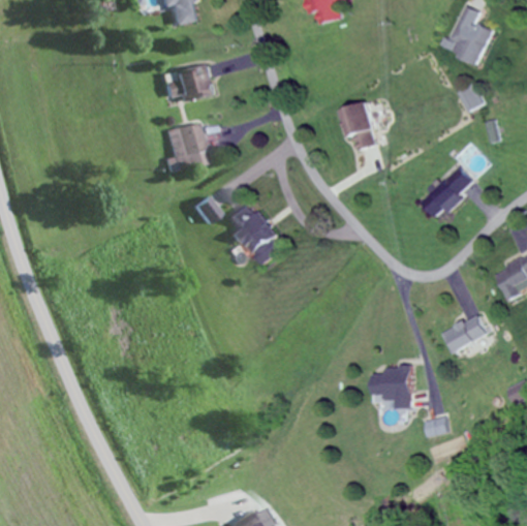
[(196,21),(192,0),(158,0),(160,8),(166,6),(171,26),(196,21)]
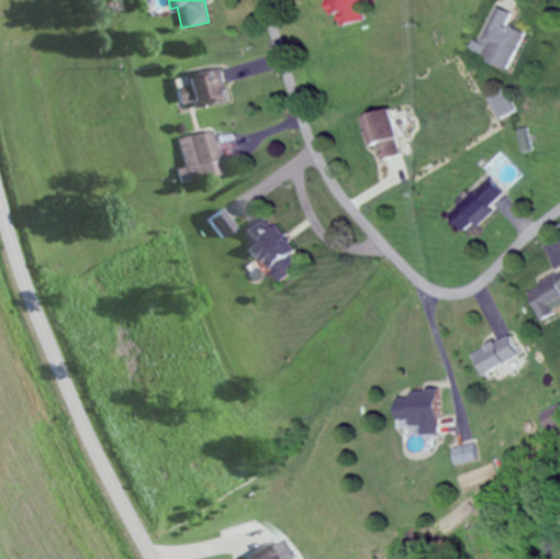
[(328,0),(331,13),(334,12),(337,24),(361,19),(359,8),(367,6),(366,0),(328,0)]
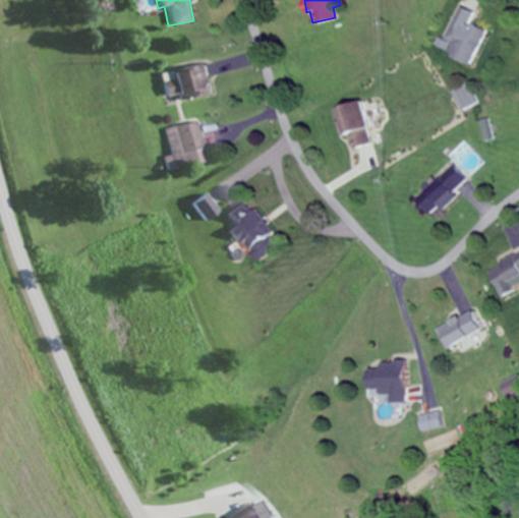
[(482,31),(466,23),(471,13),(455,6),(436,51),(467,65),(482,31)]
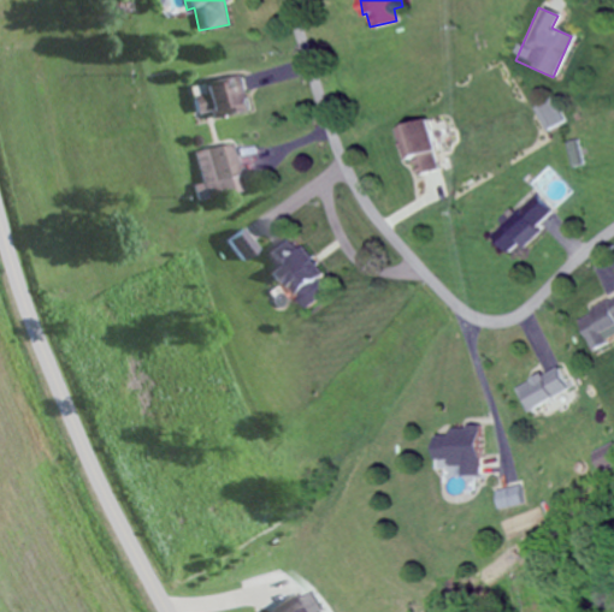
[(243,106),(234,73),(187,88),(196,119),(243,106)]
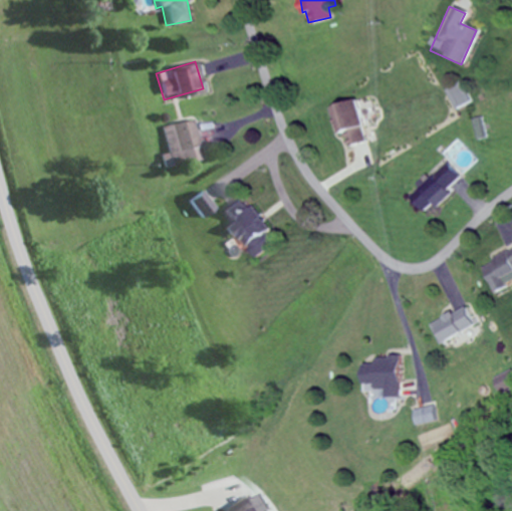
[(166,124),(174,152),(198,145),(190,117),(166,124)]
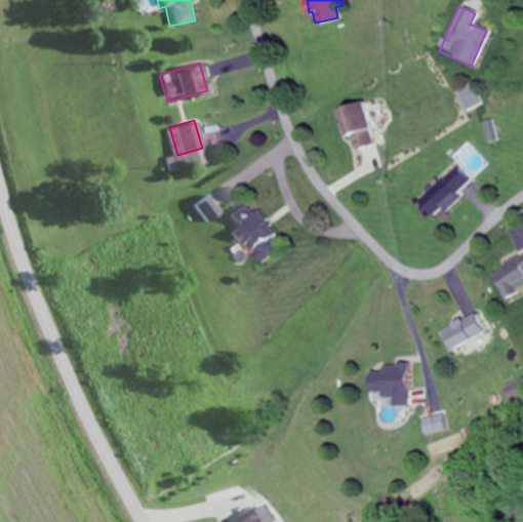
[(415,201),(433,218),(458,196),(455,193),(472,177),(457,162),(415,201)]
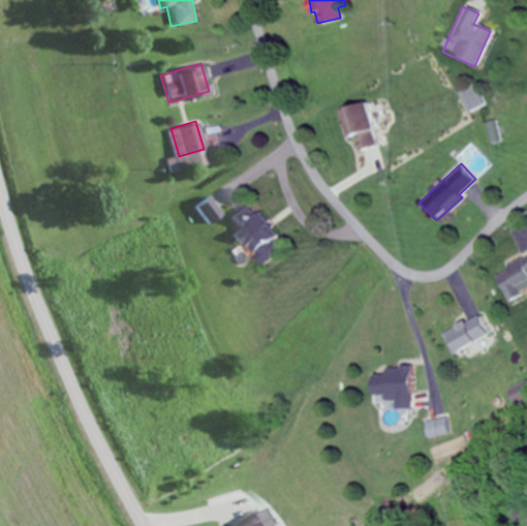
[(215,223),(228,243),(236,239),(246,254),(274,237),(251,200),(215,223)]
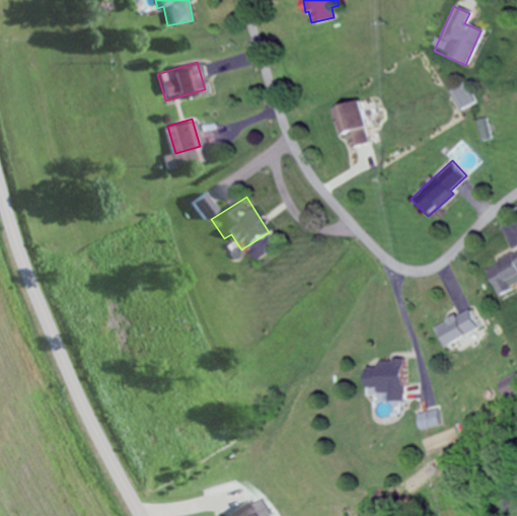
[(516,251),(486,267),(499,295),(513,288),(509,280),(516,276),(516,251)]
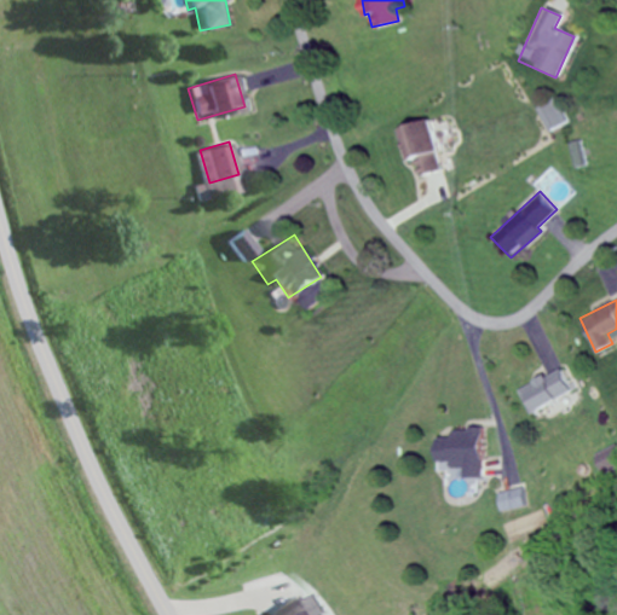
[(530,412),(575,388),(553,347),(540,354),(549,372),(517,389),(530,412)]
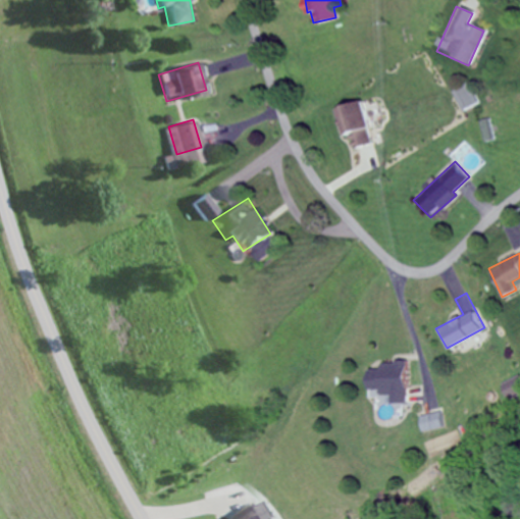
[(405,359),(361,366),(365,391),(377,388),(379,402),(411,397),(405,359)]
